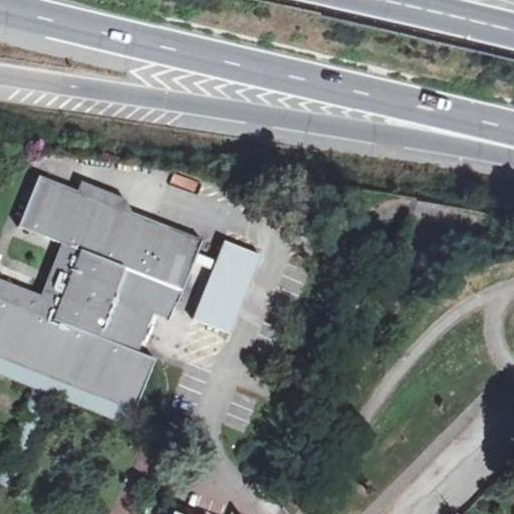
[(130,212),(78,192),(39,177),(19,226),(63,243),(42,298),(0,281),(0,354),(124,404),(137,409),(156,359),(136,351),(152,310),(159,292),(178,299),(193,262),(212,270),(193,319),(229,333),(259,255),(223,241),(215,262),(196,254),(201,240),(130,212)]
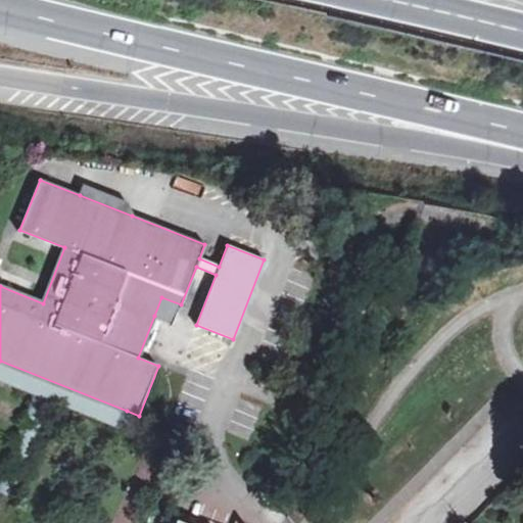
[(84,185),(80,195),(132,216),(128,202),(84,185)]
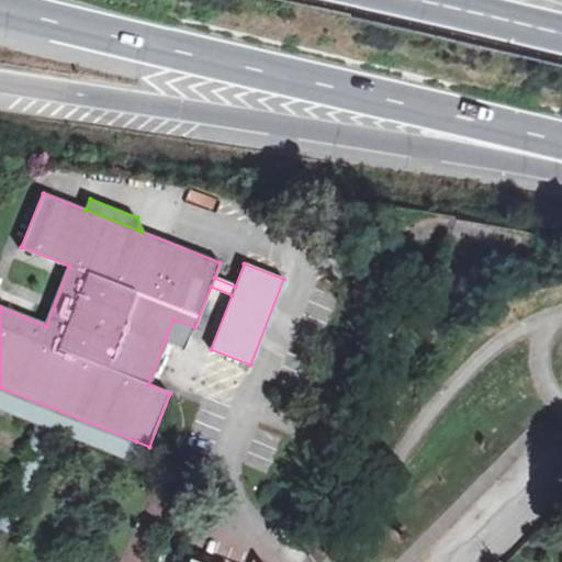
[(187,348),(194,327),(173,319),(166,339),(187,348)]
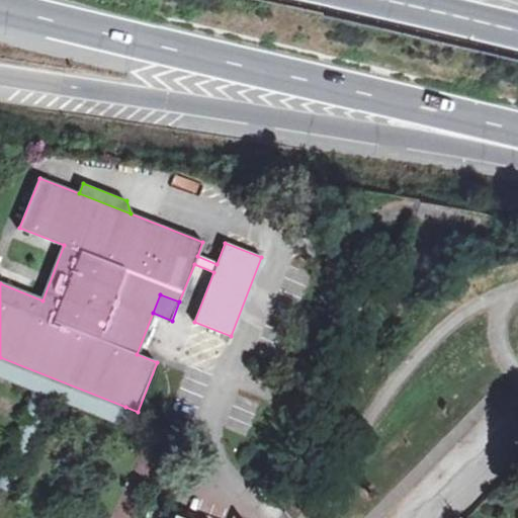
[(119,422),(125,407),(0,357),(0,374),(33,387),(0,471),(0,517),(2,517),(52,395),(119,422)]
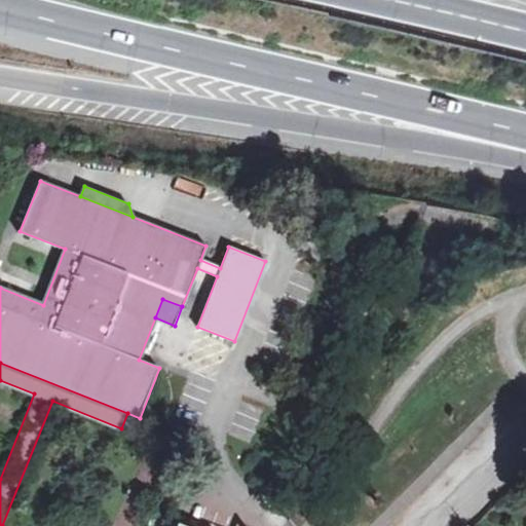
[(291,525),(301,525),(314,494),(299,489),(287,520),(291,525)]
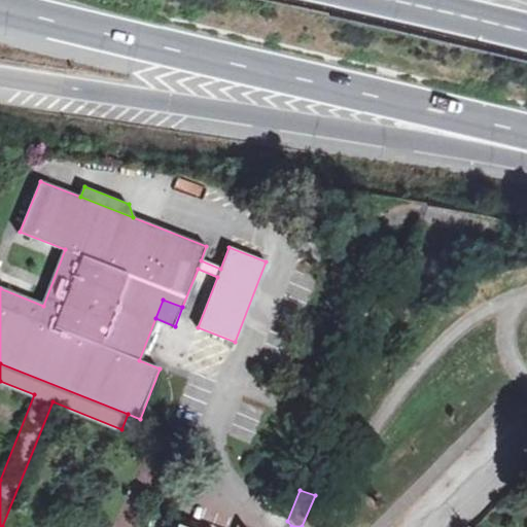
[(180,526),(152,516),(147,526),(180,526)]
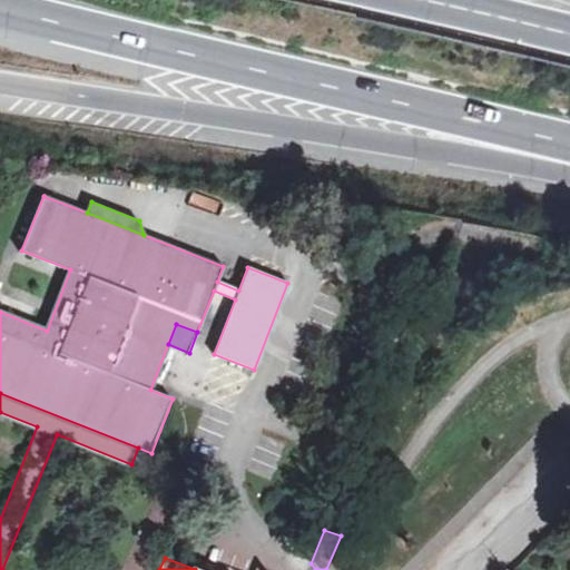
All buildings are outlined.
